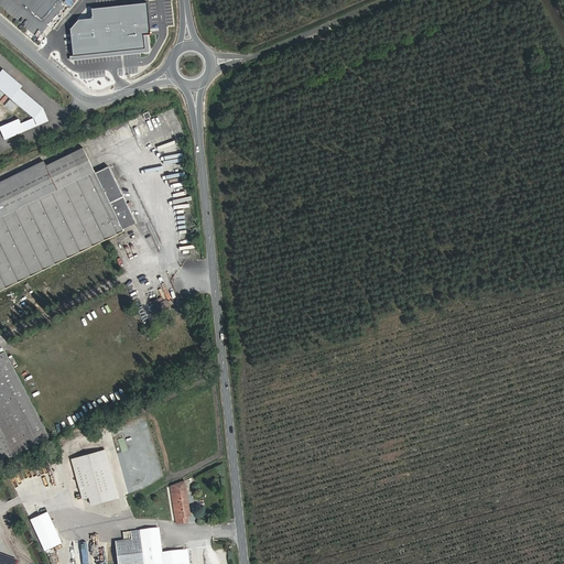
[(19,0),(43,20),(58,0),(19,0)]
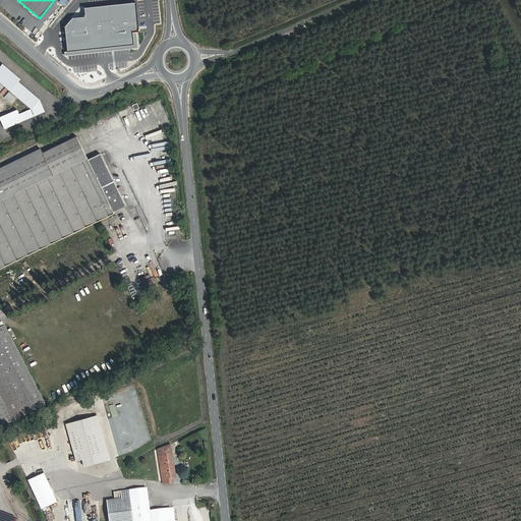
[(0,66),(0,81),(33,109),(35,115),(45,110),(41,100),(18,82),(20,79),(2,64),(0,67),(0,66)]
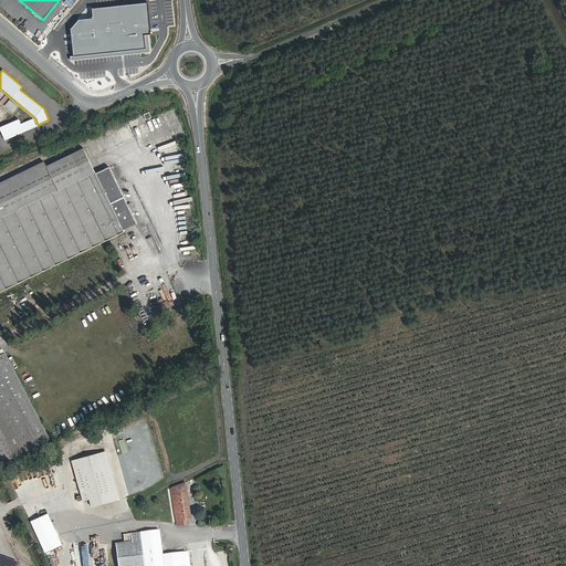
[(175,111),(132,129),(143,155),(186,136),(175,111)]
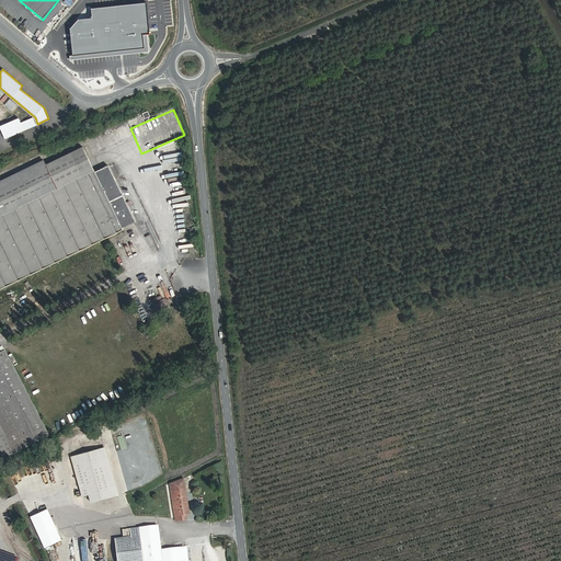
[(19,118),(0,126),(4,138),(23,129),(19,118)]
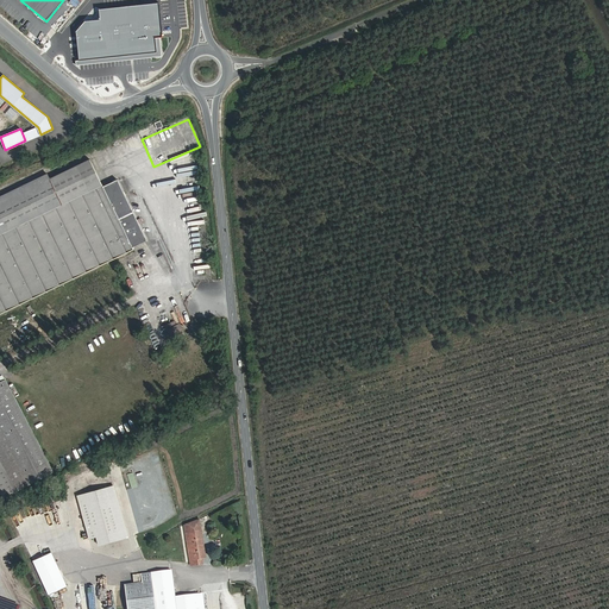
[(52,180),(64,205),(105,184),(92,161),(52,180)]
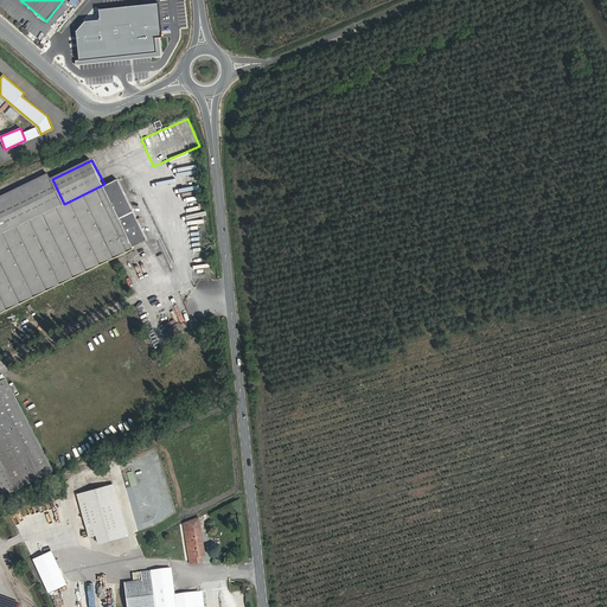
[(0,313),(116,259),(135,250),(134,248),(148,241),(120,180),(104,186),(104,184),(64,204),(52,179),(50,173),(0,196),(0,313)]
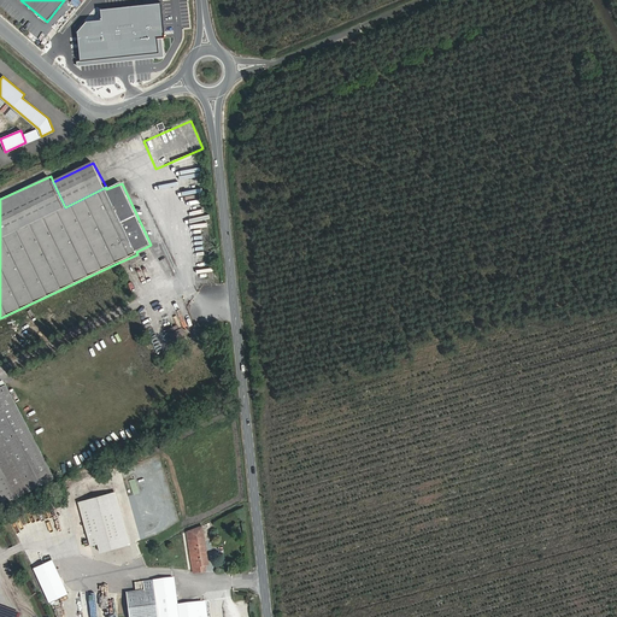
[(169,331),(176,346),(188,341),(182,330),(178,331),(177,328),(169,331)]
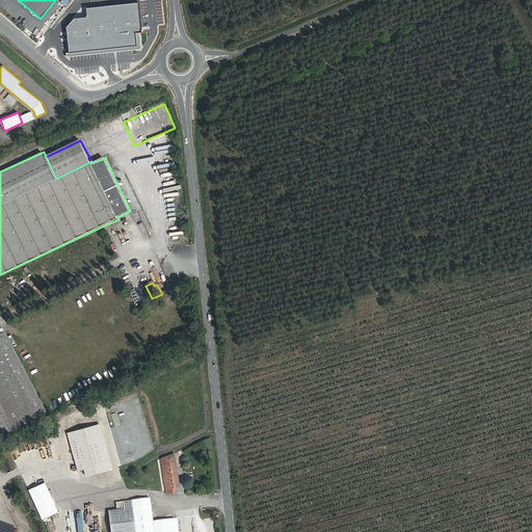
[(0,334),(0,430),(2,435),(47,413),(5,331),(0,334)]
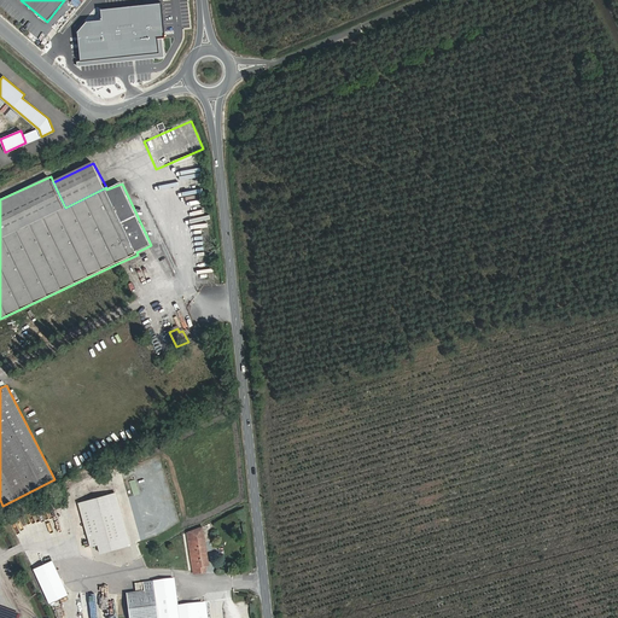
[(134,496),(140,494),(135,479),(129,482),(134,496)]
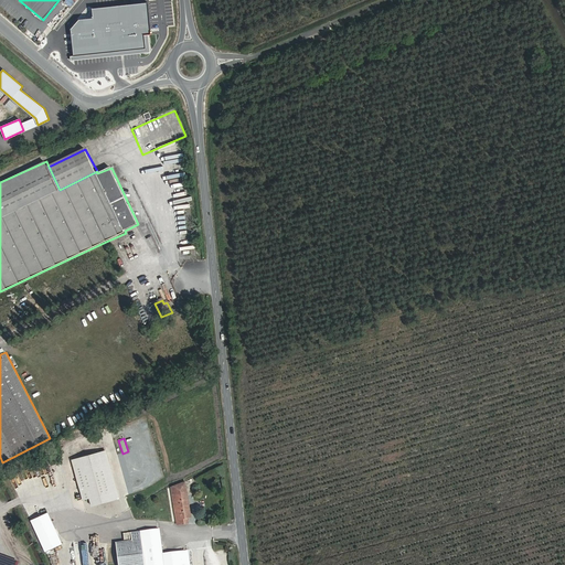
[(119,502),(105,454),(100,456),(105,471),(112,496),(114,503),(119,502)]
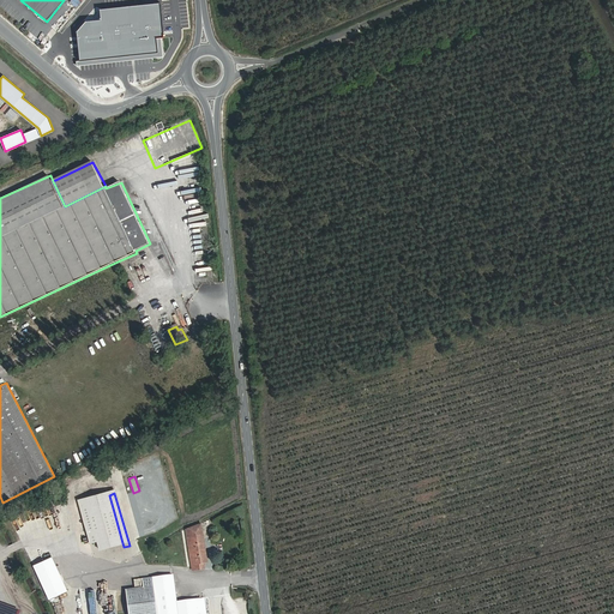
[(109,495),(79,504),(91,547),(98,545),(91,518),(114,512),(109,495)]
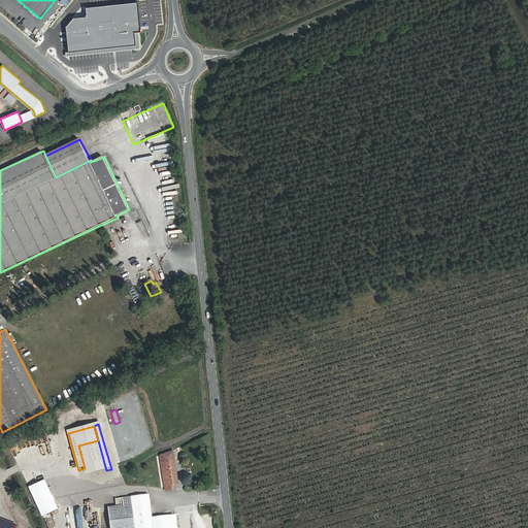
[(98,440),(78,446),(85,468),(104,463),(98,440)]
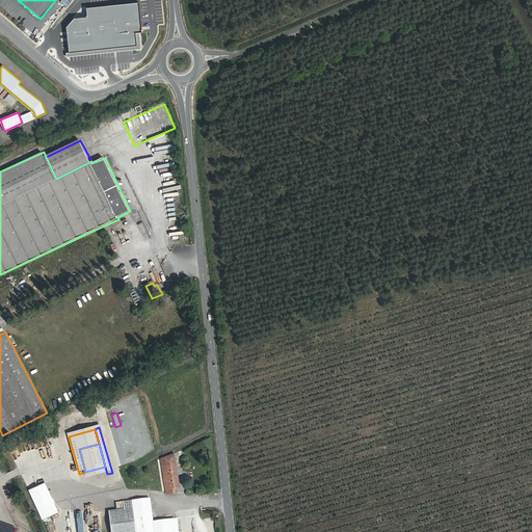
[(161,464),(166,500),(178,498),(177,489),(175,471),(177,471),(176,456),(161,464)]
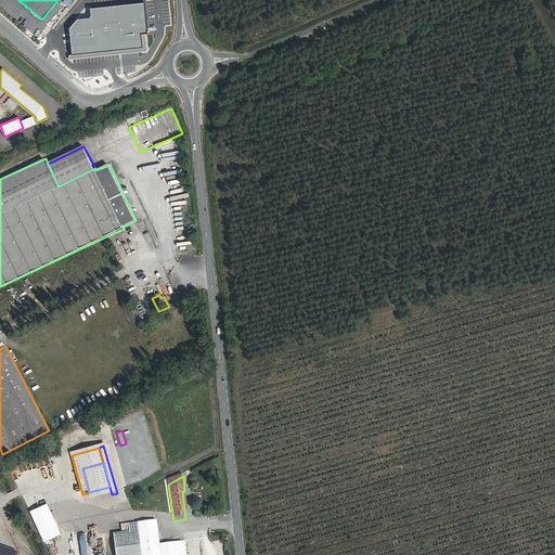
[(66,493),(65,485),(57,486),(60,494),(66,493)]
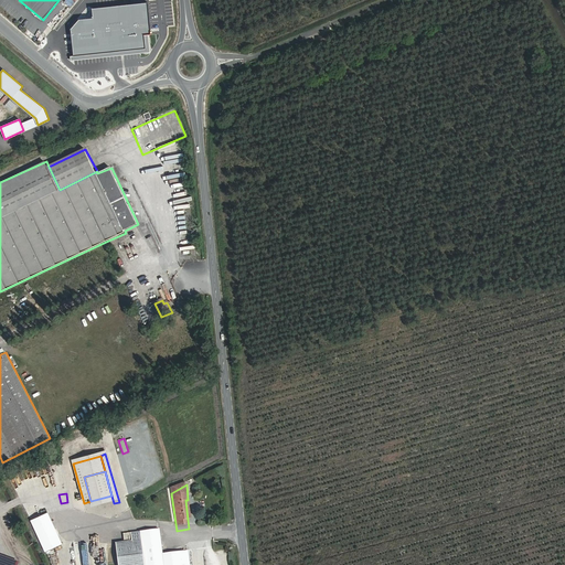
[(93,509),(114,503),(112,496),(91,501),(93,509)]
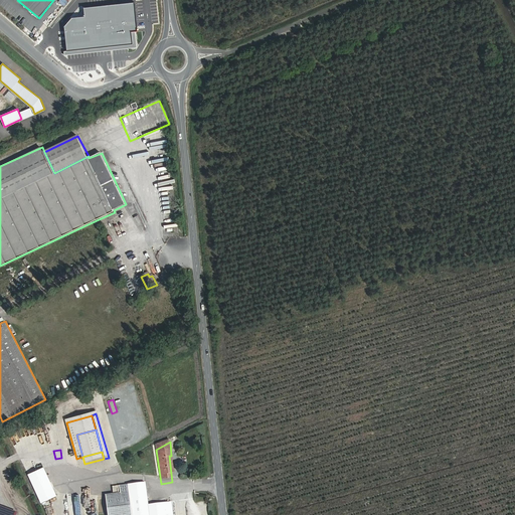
[(28,478),(35,492),(49,485),(43,471),(28,478)]
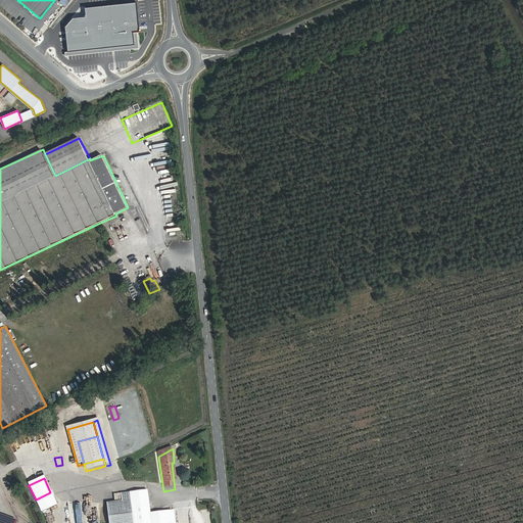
[(117,506),(106,508),(108,522),(150,522),(149,517),(146,494),(122,497),(123,505),(117,506)]
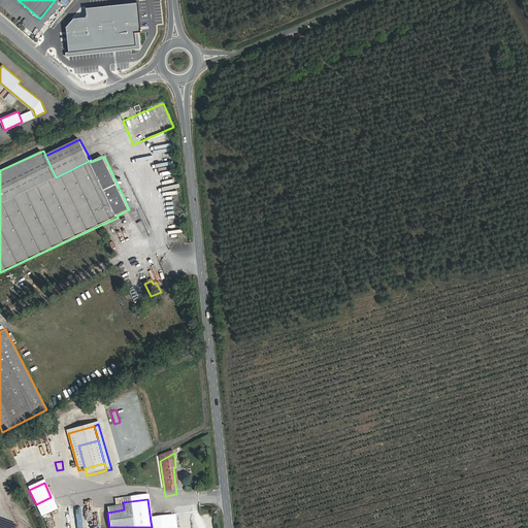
[(174,527),(174,519),(151,522),(152,527),(174,527)]
